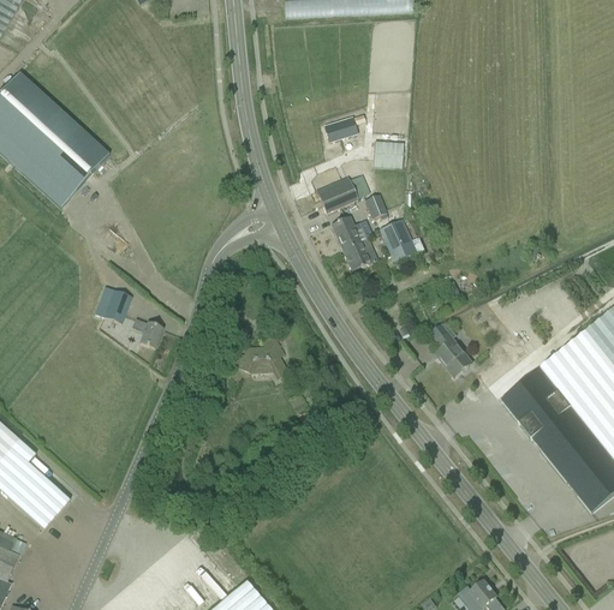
[(0,0),(0,37),(22,0),(0,0)]
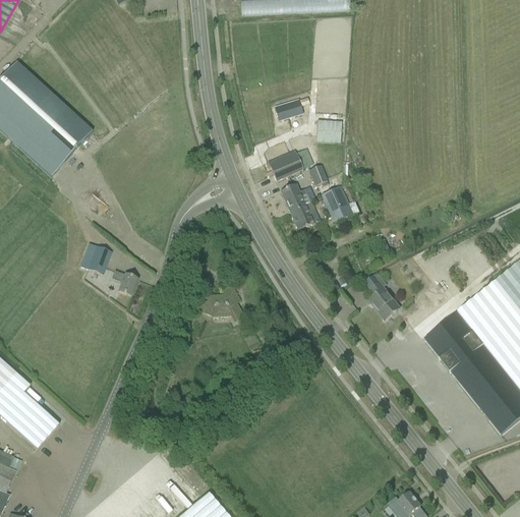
[(244,0),(245,15),(355,10),(354,0),(244,0)]
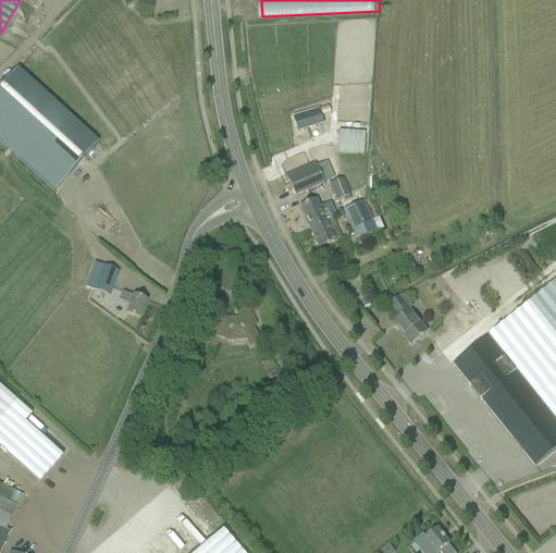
[(0,84),(0,137),(56,188),(99,139),(19,65),(0,84)]
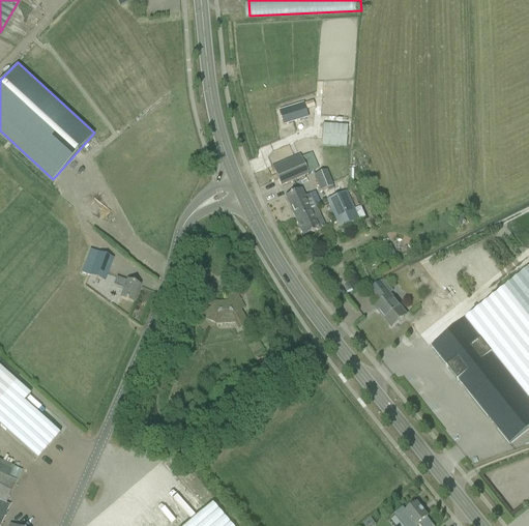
[(324,122),(323,140),(346,142),(347,139),(350,140),(351,127),(347,127),(347,123),(324,122)]
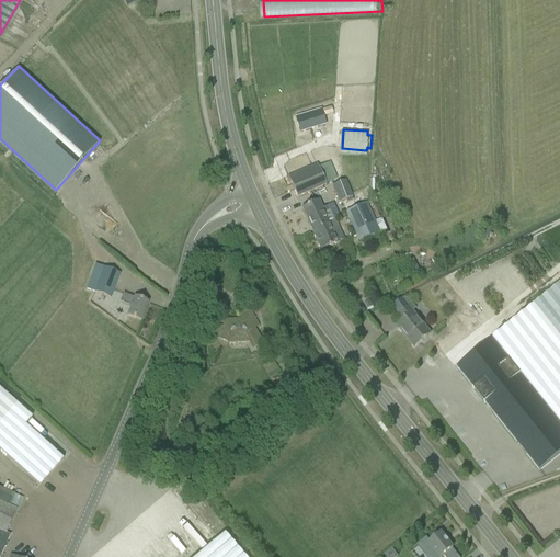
[(364,157),(351,162),(355,174),(369,169),(364,157)]
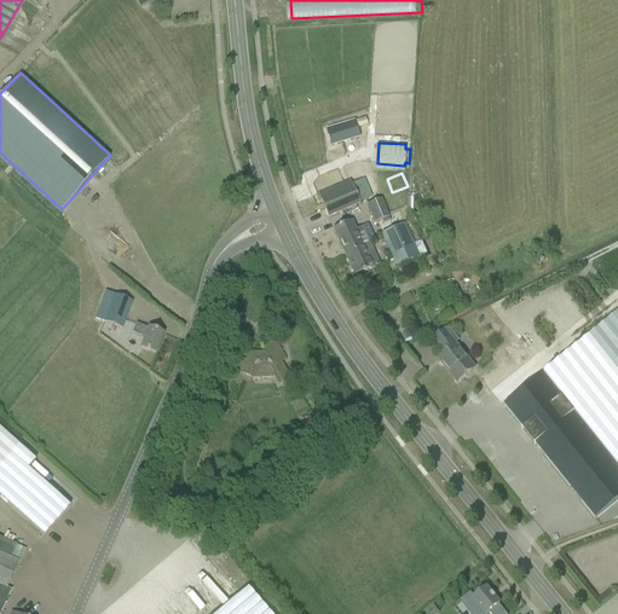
[(328,214),(340,209),(363,198),(373,193),(365,174),(354,179),(353,174),(318,191),(328,214)]
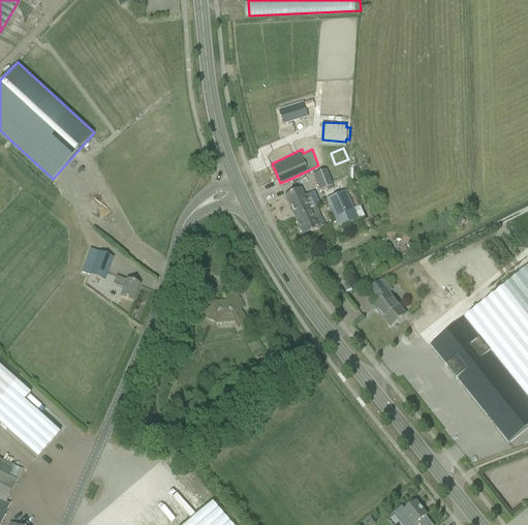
[(334,164),(327,167),(327,166),(313,172),(319,187),(333,183),(330,176),(333,175),(331,170),(335,168),(334,164)]
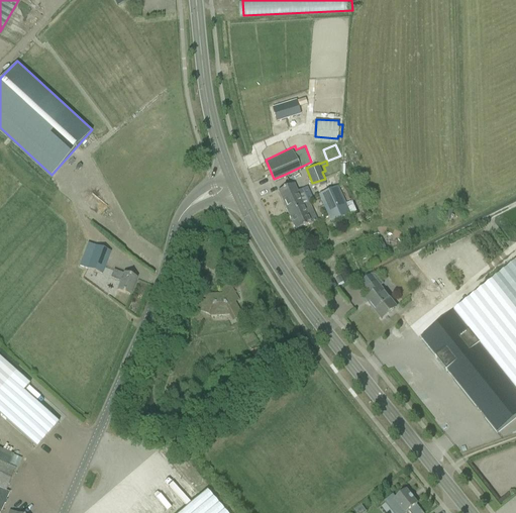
[(288,184),(279,189),(288,210),(303,203),(299,194),(304,191),(302,186),(297,189),(293,182),(288,184)]
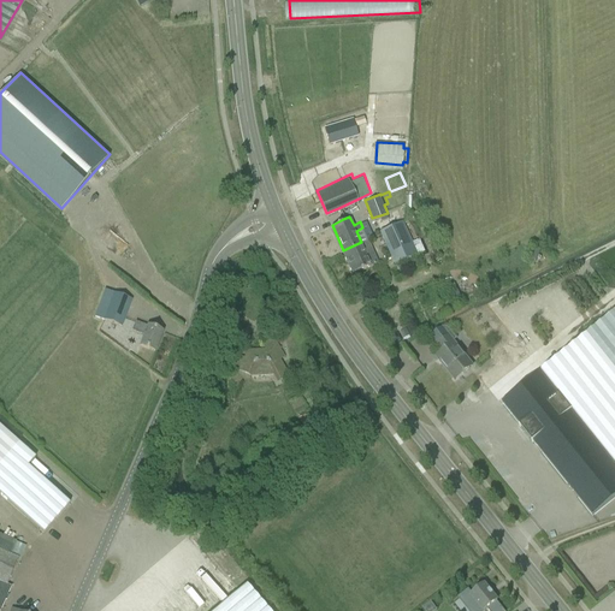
[(386,243),(395,262),(418,251),(403,218),(379,227),(383,236),(386,243)]
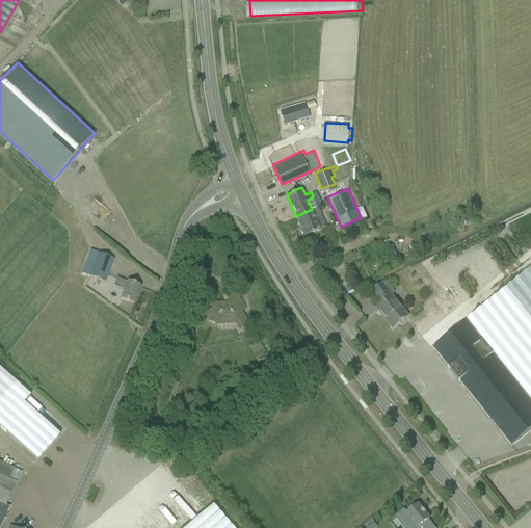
[(304,235),(315,231),(327,225),(322,214),(319,206),(312,209),(296,216),(304,235)]
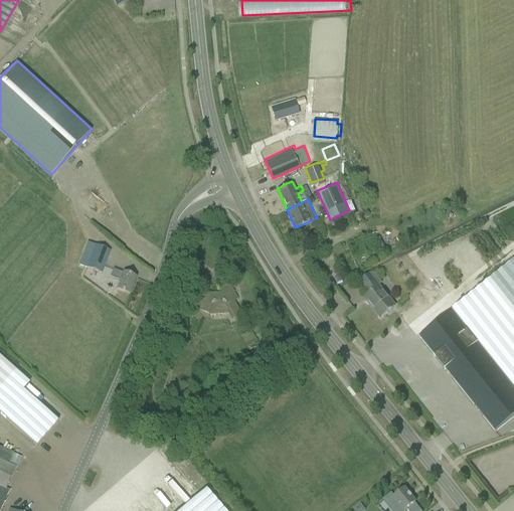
[(111,247),(102,244),(96,242),(88,239),(79,262),(88,265),(93,267),(102,271),(111,247)]
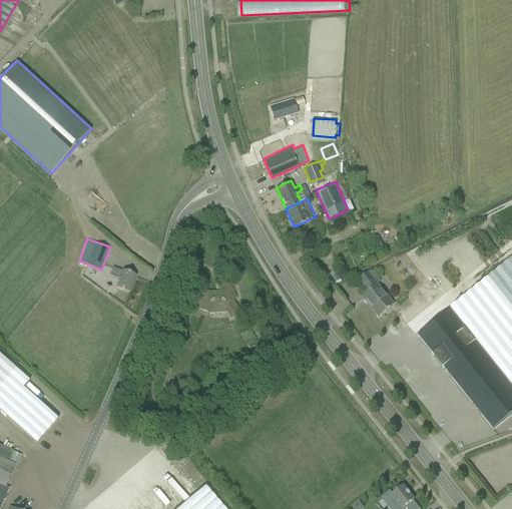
[(511,258),(451,307),(466,326),(511,383),(511,258)]
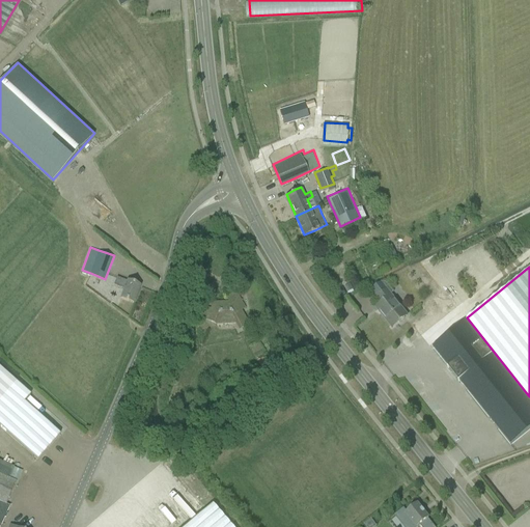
[(134,301),(140,283),(128,279),(117,275),(114,282),(116,283),(124,286),(121,296),(134,301)]
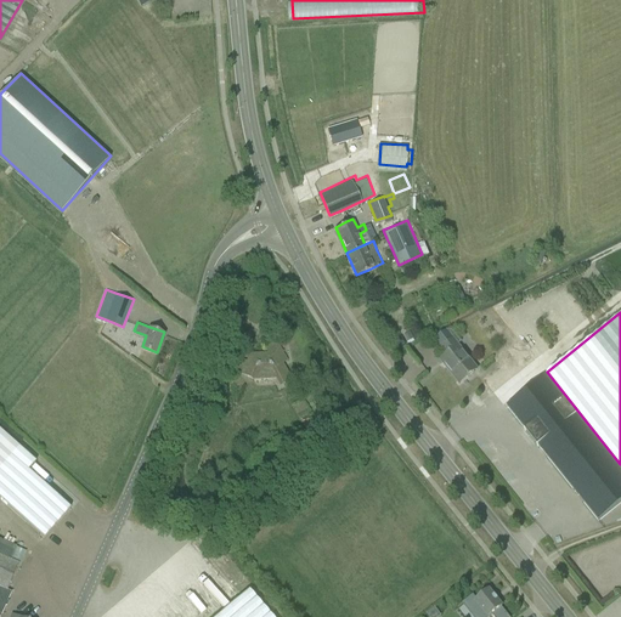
[(462,351),(464,349),(447,327),(435,337),(447,352),(441,357),(458,378),(467,371),(469,374),(475,368),(462,351)]
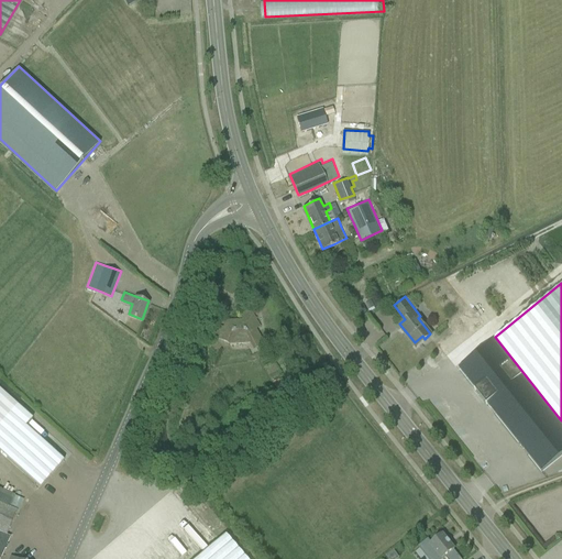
[(372,298),(366,300),(368,307),(375,304),(372,298)]
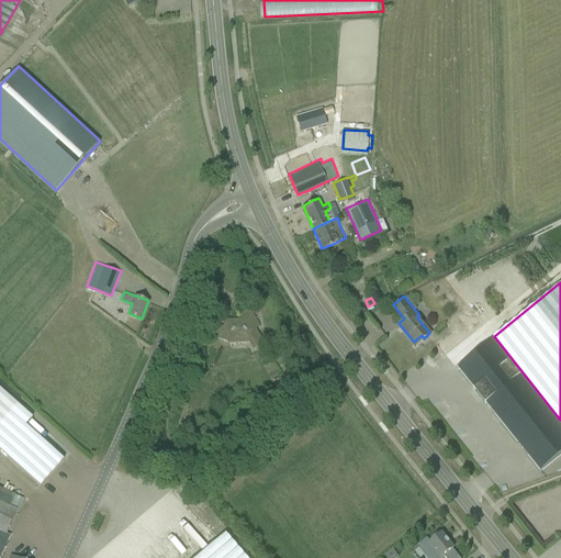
[(249,338),(254,345),(262,341),(253,323),(257,320),(253,312),(243,312),(243,317),(227,319),(225,323),(226,324),(225,326),(215,322),(210,332),(229,342),(247,341),(249,338)]
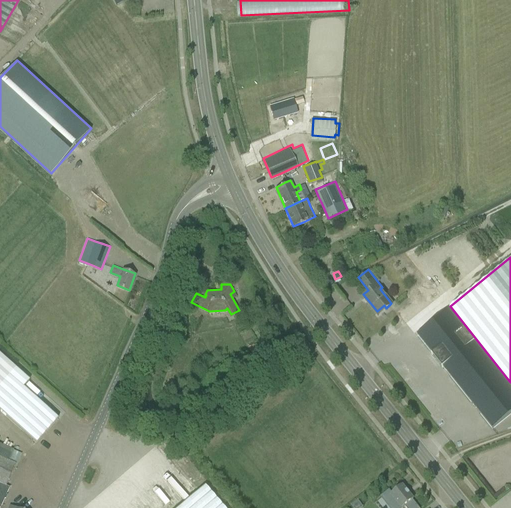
[(426,290),(400,310),(426,343),(433,351),(493,426),(510,411),(510,382),(465,325),(463,326),(458,330),(452,323),(436,303),(426,290)]
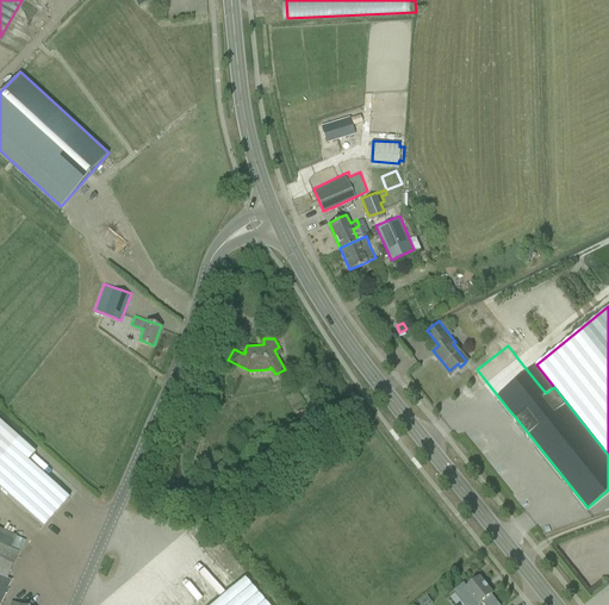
[(69,496),(61,487),(28,459),(36,450),(0,418),(0,486),(43,525),(69,496)]
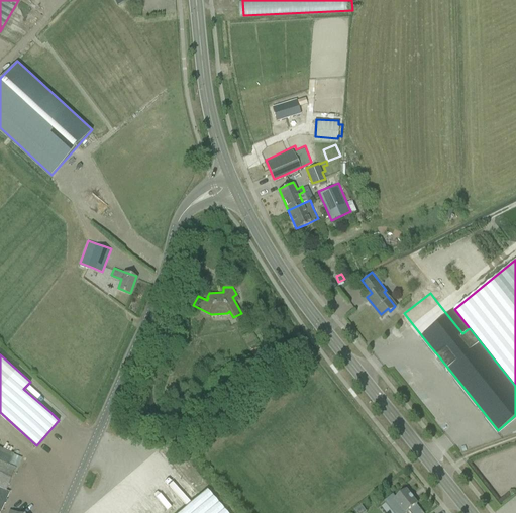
[(170,372),(166,382),(172,385),(176,375),(170,372)]
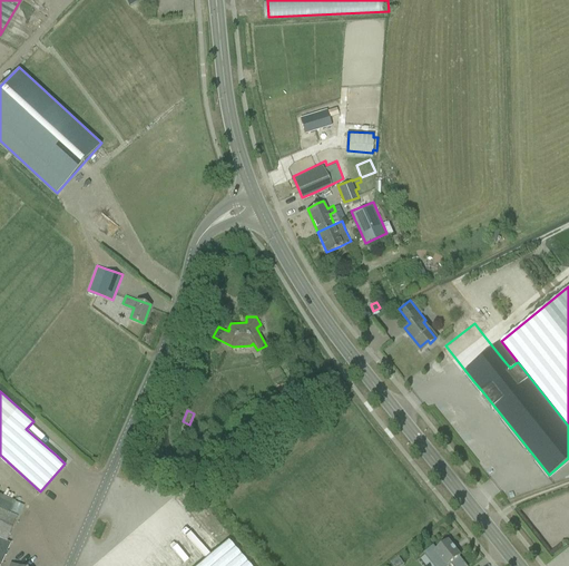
[(0,563),(1,564),(11,540),(7,538),(18,515),(9,510),(15,498),(5,494),(0,491),(0,563)]
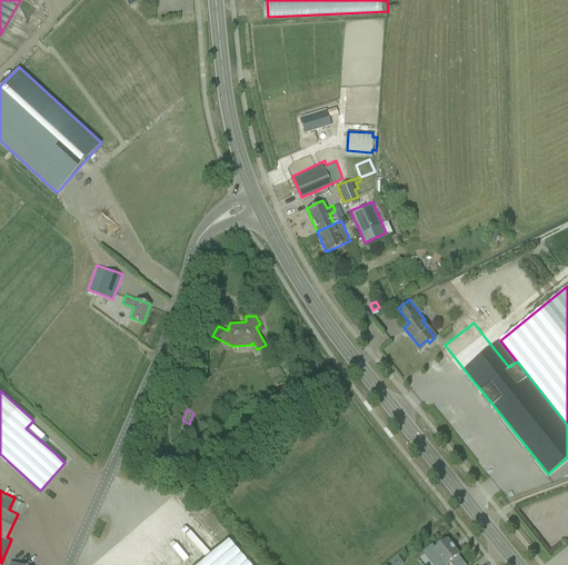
[(203,554),(209,551),(196,532),(185,539),(192,552),(199,547),(203,554)]
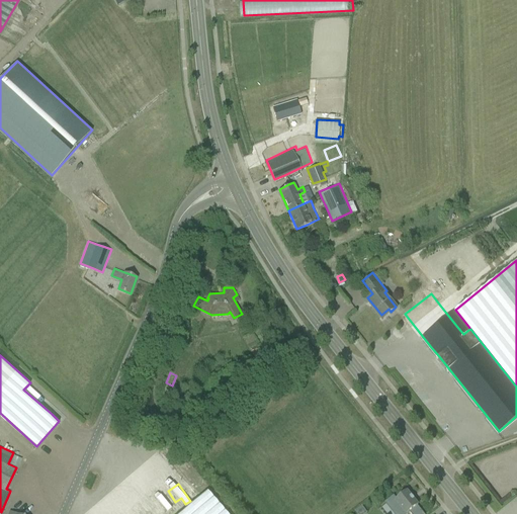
[(178,513),(228,513),(207,489),(178,513)]
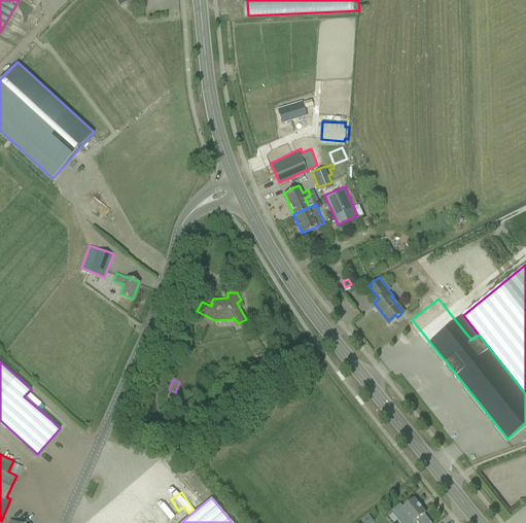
[(400,501),(392,509),(405,522),(411,522),(415,521),(417,518),(420,522),(430,522),(433,521),(425,512),(426,512),(422,506),(420,502),(419,502),(415,497),(407,503),(405,506),(400,501)]
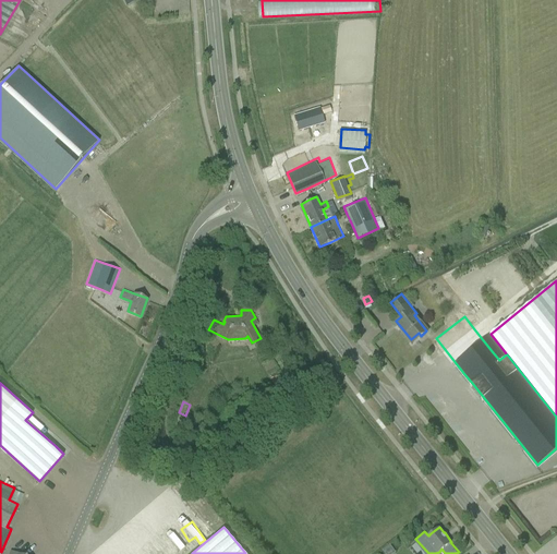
[(396,543),(388,549),(391,553),(396,553),(401,551),(396,543)]
